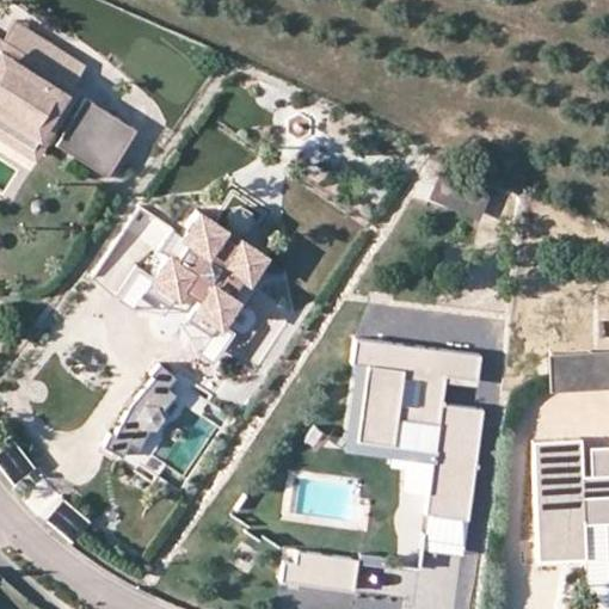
[(14,31),(2,50),(69,94),(82,75),(14,31)]
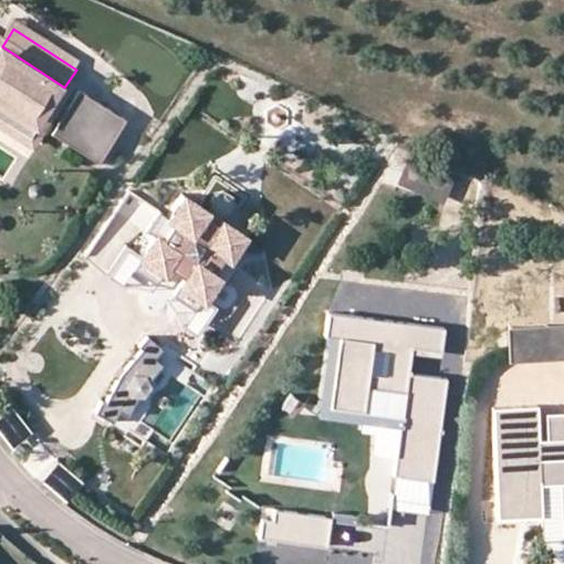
[(101,166),(128,123),(81,92),(70,110),(55,101),(64,87),(2,47),(0,49),(0,117),(32,138),(48,113),(61,123),(53,135),(101,166)]
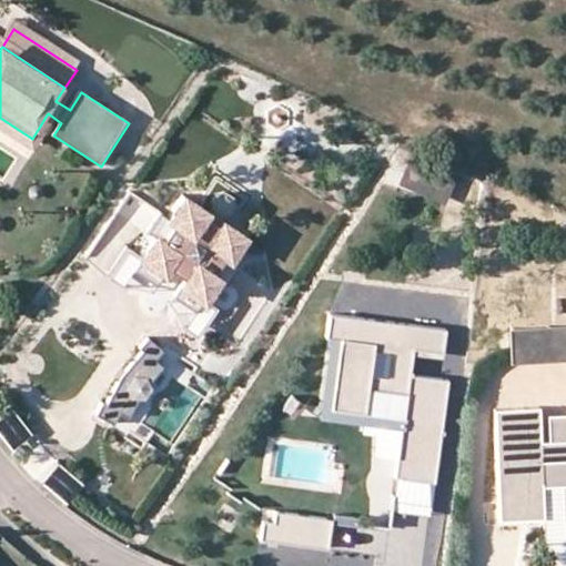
[(400,184),(444,203),(453,184),(408,164),(400,184)]
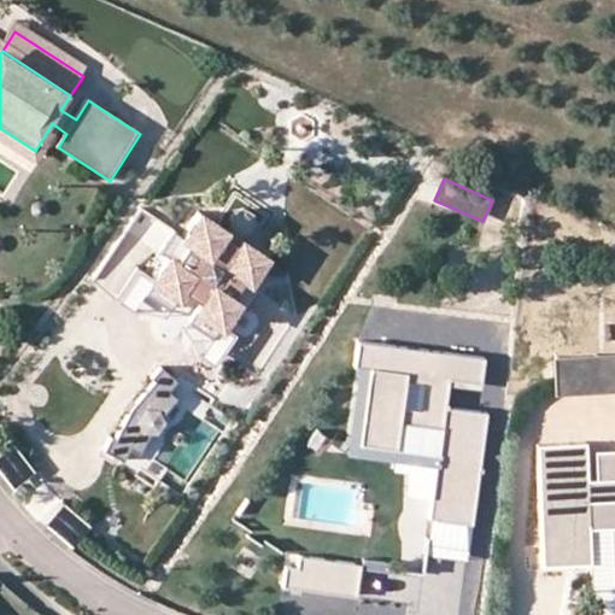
[(232,221),(233,229),(241,234),(251,233),(256,224),(253,216),(246,210),(236,212),(232,221)]
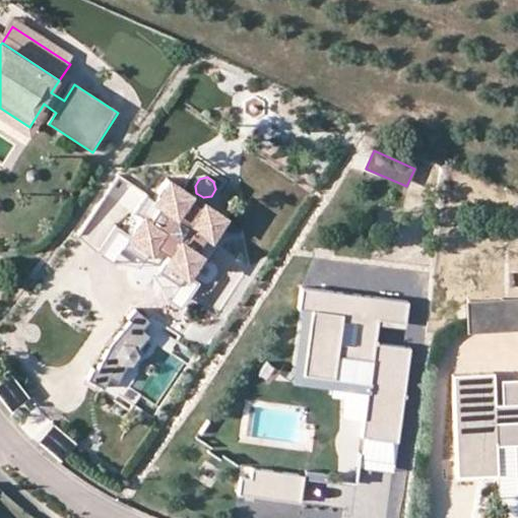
[(211,239),(225,219),(204,204),(201,209),(187,199),(190,195),(169,180),(155,200),(147,194),(135,212),(143,217),(130,237),(118,228),(100,254),(116,264),(129,264),(134,266),(145,270),(151,275),(158,281),(166,296),(167,300),(182,310),(199,283),(187,275),(200,256),(207,261),(220,244),(211,239)]
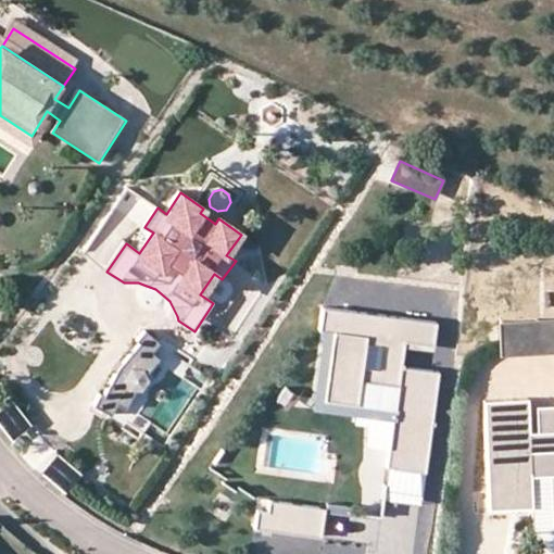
[(436,347),(439,324),(324,307),(320,331),(324,332),(335,334),(325,402),(359,406),(362,380),(376,382),(375,385),(399,388),(395,412),(393,422),(387,468),(428,475),(442,374),(404,368),(406,349),(407,343),(436,347)]
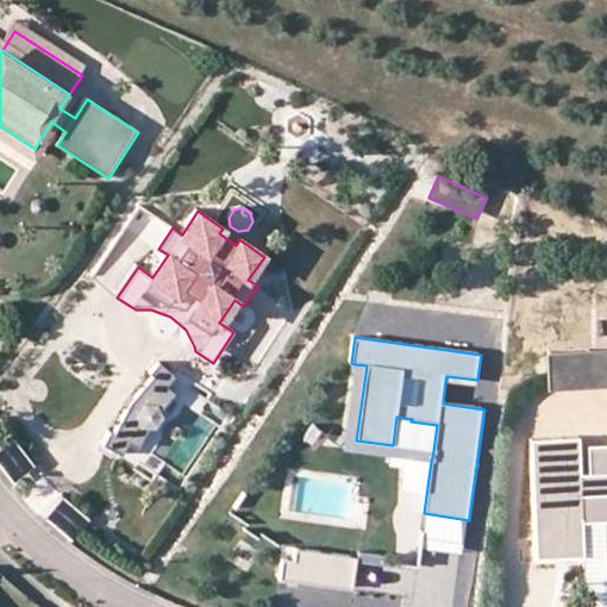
[(550,392),(606,388),(606,351),(549,354),(550,392)]
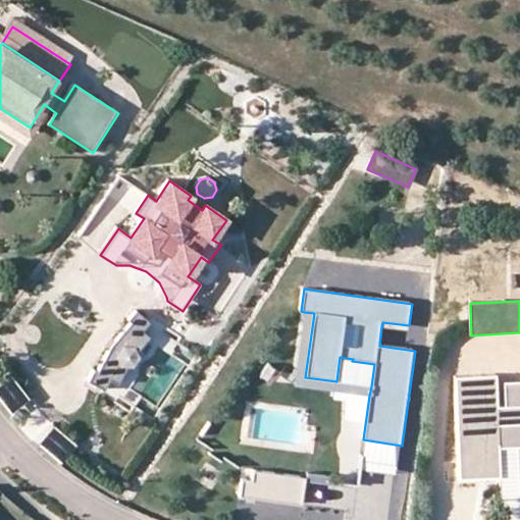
[(105,385),(110,375),(119,380),(128,364),(136,364),(141,357),(139,350),(150,336),(143,329),(151,321),(139,311),(131,318),(135,322),(115,344),(101,370),(95,367),(90,377),(105,385)]
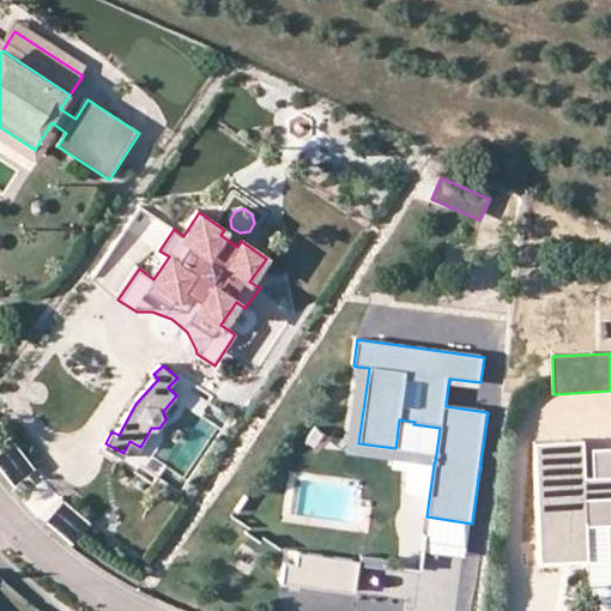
[(358,443),(369,368),(357,367),(345,453),(434,465),(436,454),(395,448),(358,443)]
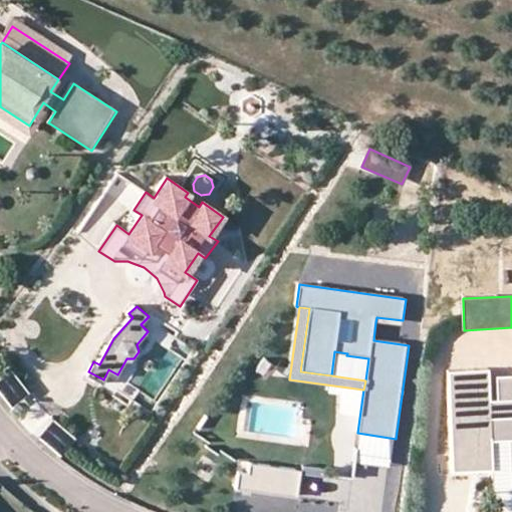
[(403,326),(403,320),(376,317),(375,322),(403,326)]
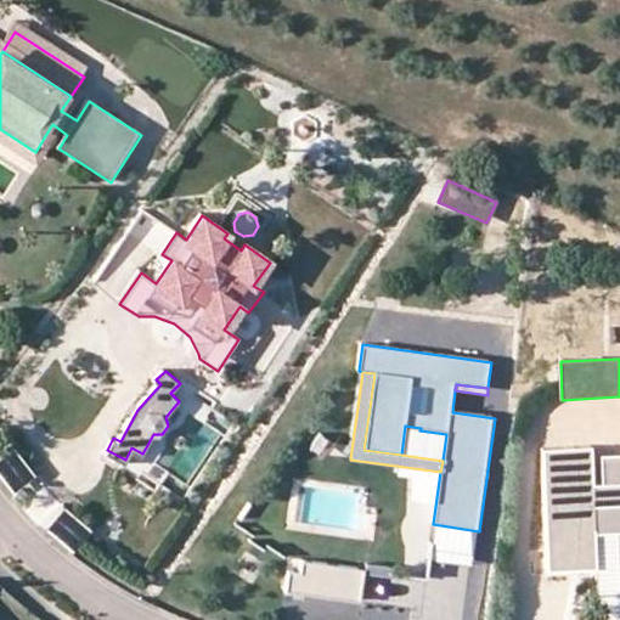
[(619,455),(603,457),(604,484),(595,484),(593,447),(544,449),(548,570),(597,569),(596,534),(619,533),(619,455)]
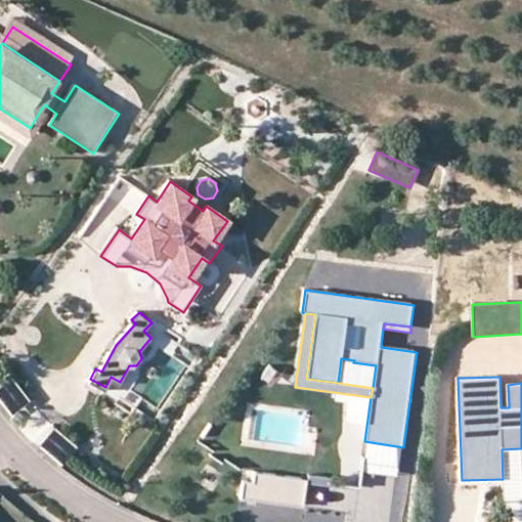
[(0,404),(9,420),(31,406),(12,378),(0,385),(0,404)]
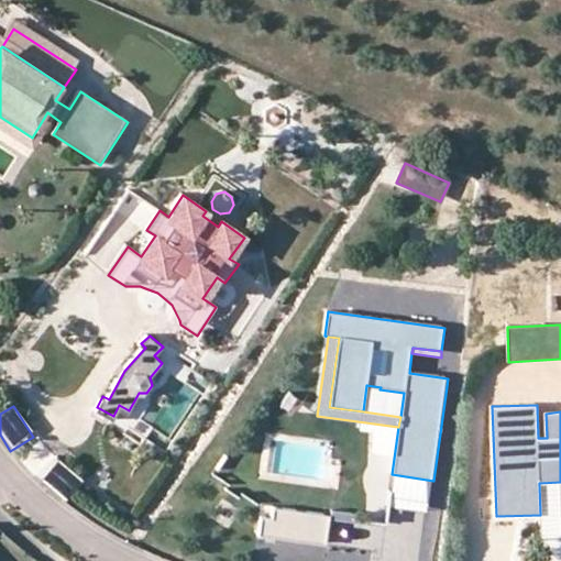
[(560,482),(539,483),(540,515),(541,560),(560,560),(560,482)]
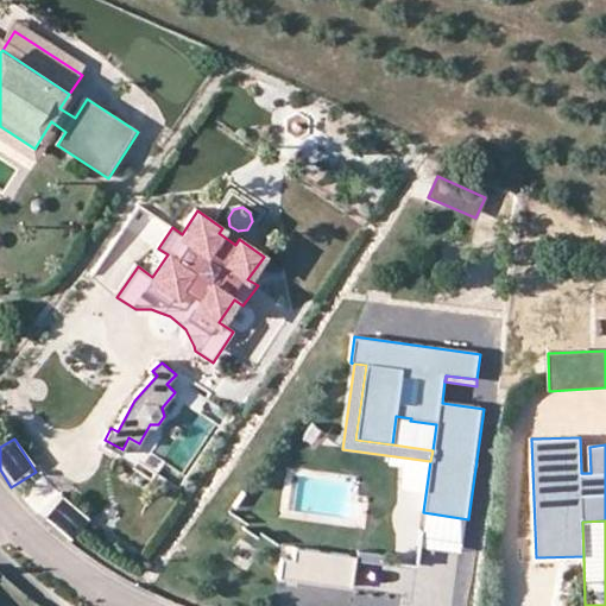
[(347,589),(352,556),(296,549),(295,561),(283,559),(279,580),(347,589)]
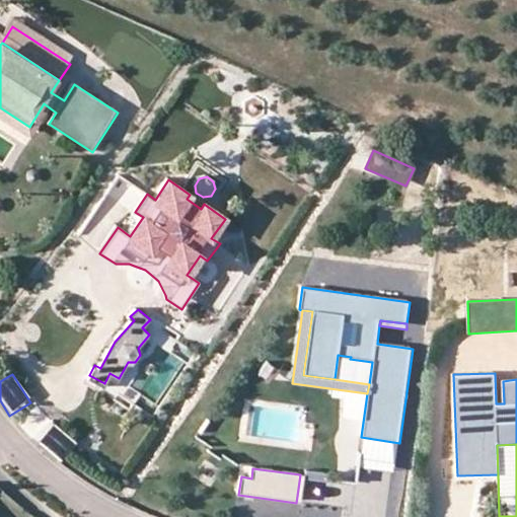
[(301,504),(305,475),(300,474),(296,503),(301,504)]
